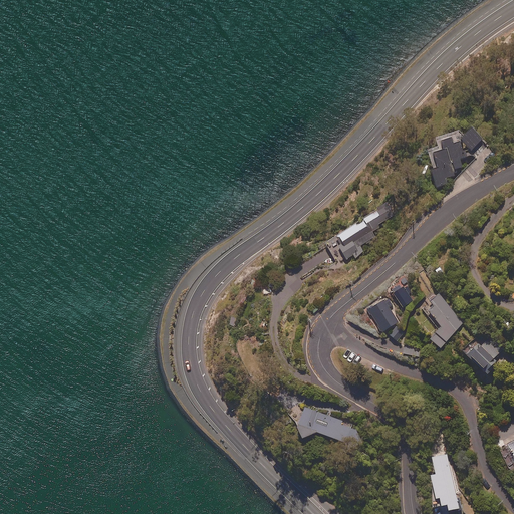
[(460,136),(455,130),(430,139),(432,145),(423,148),(430,169),(428,170),(434,189),(455,181),(452,173),(462,169),(459,161),(466,158),(464,153),(468,150),(470,152),(481,142),(469,129),(460,136)]
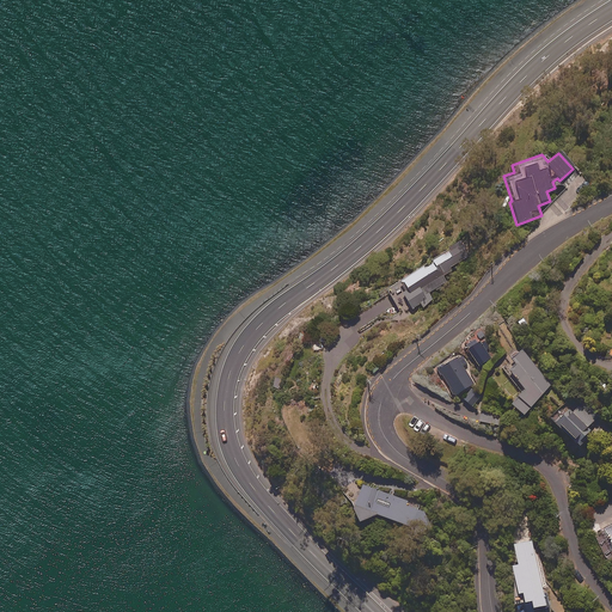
[(433,297),(450,285),(445,276),(453,270),(452,268),(459,263),(450,248),(398,281),(407,294),(403,297),(411,310),(421,304),(423,307),(436,300),(433,297)]
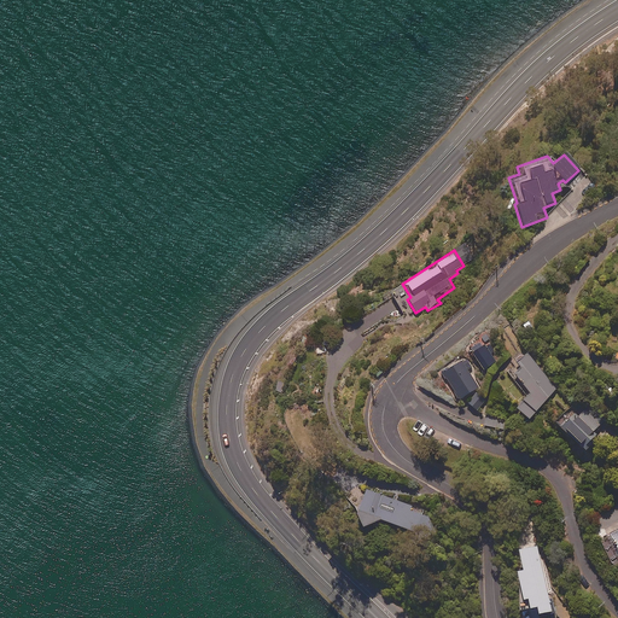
[(487,339),(474,349),(483,360),(495,350),(487,339)]
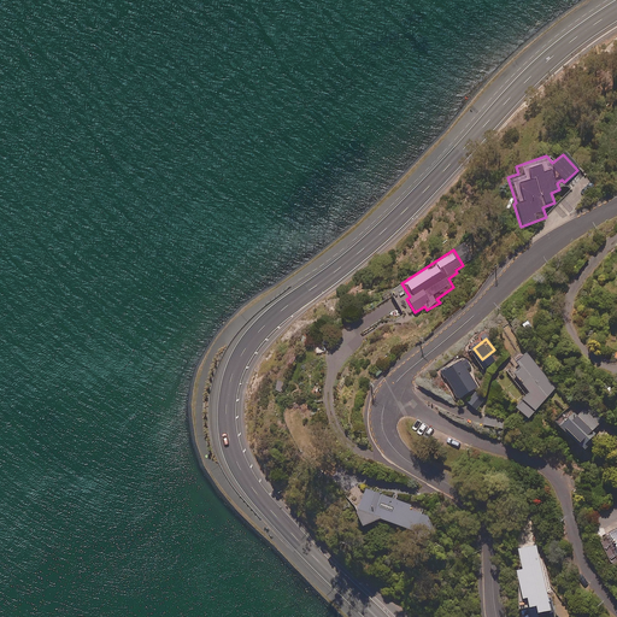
[(526,354),(516,364),(519,368),(511,375),(528,392),(513,407),(526,418),(557,387),(526,354)]
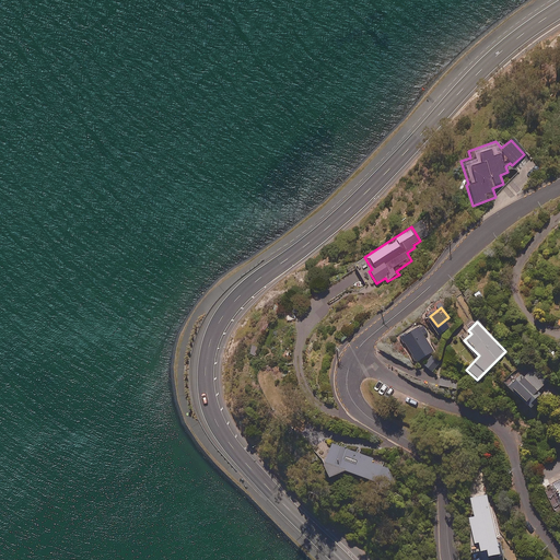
[(428,333),(421,323),(399,337),(416,362),(433,350),(423,335),(428,333)]
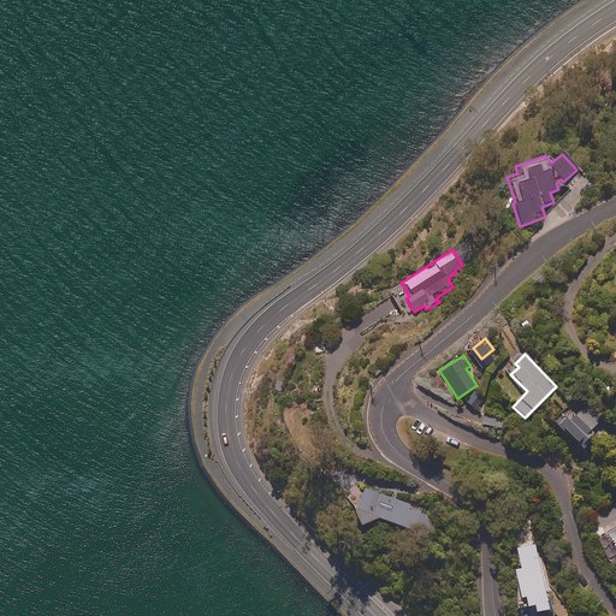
[(484,398),(475,391),(466,402),(475,409),(484,398)]
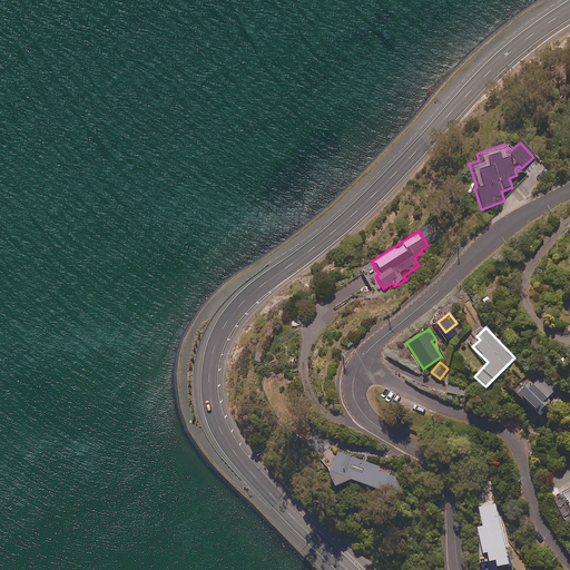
[(556,393),(534,374),(528,382),(522,376),(510,389),(538,413),(556,393)]
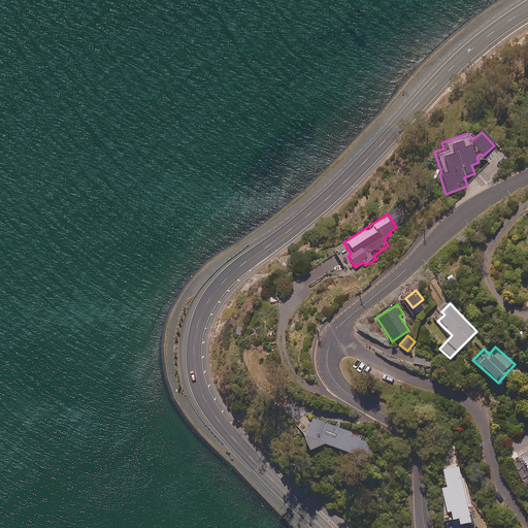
[(415,353),(414,356),(407,354),(406,358),(414,359),(413,363),(432,367),(434,357),(415,353)]
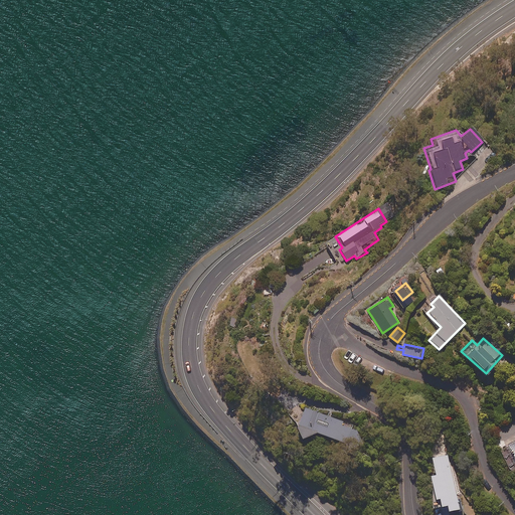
[(330,417),(306,406),(296,430),(300,440),(316,433),(351,449),(361,444),(358,428),(331,416),(330,417)]
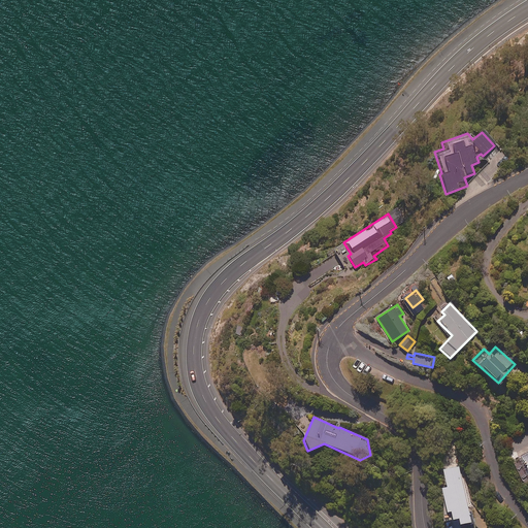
[(438,489),(443,510),(441,512),(441,521),(450,520),(456,519),(457,526),(470,523),(457,466),(440,470),(443,488),(438,489)]
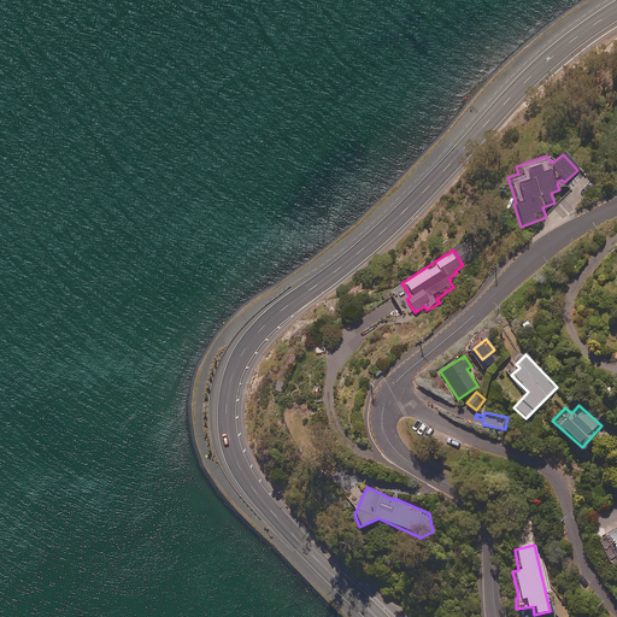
All buildings are outlined.
